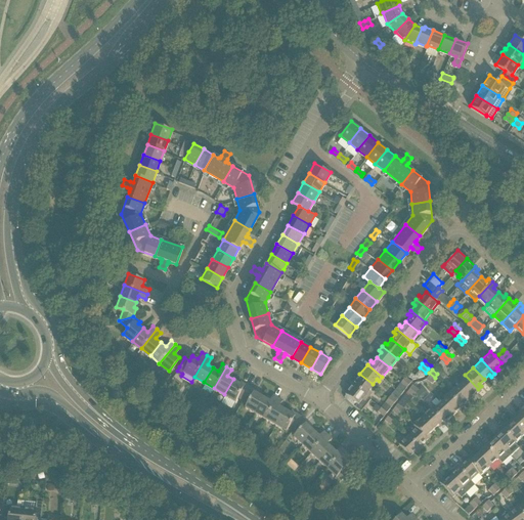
[(432,381),(435,378),(429,373),(426,377),(432,381)]
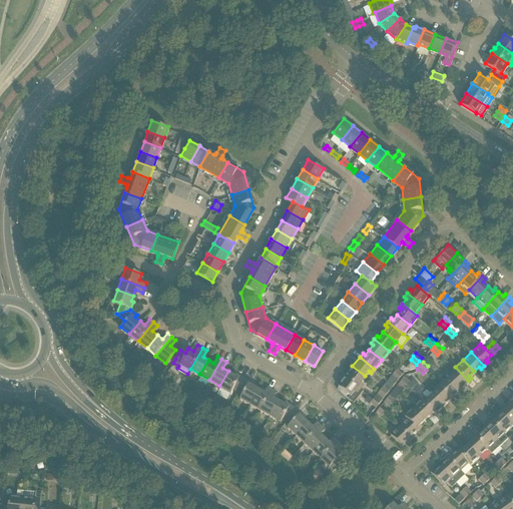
[(360,387),(364,383),(361,381),(365,376),(352,366),(348,372),(345,375),(360,387)]
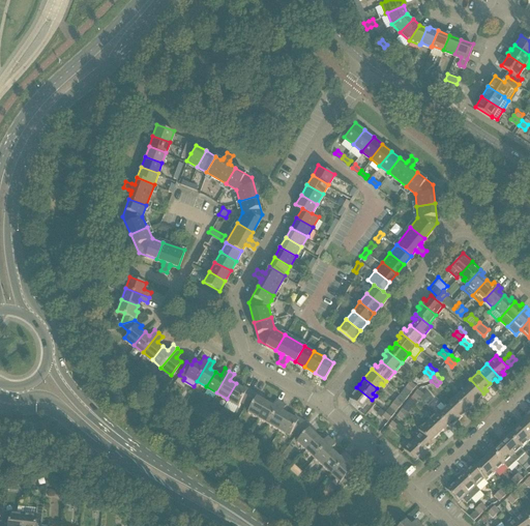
[(413,387),(416,383),(410,379),(407,382),(413,387)]
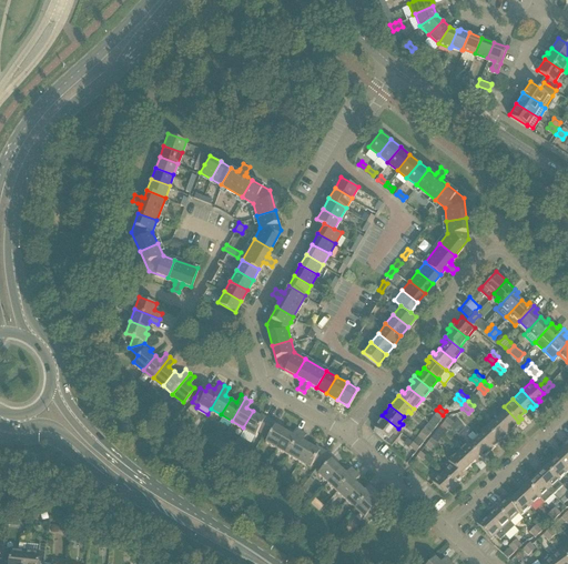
[(508,431),(518,422),(504,406),(499,411),(501,413),(496,418),(508,431)]
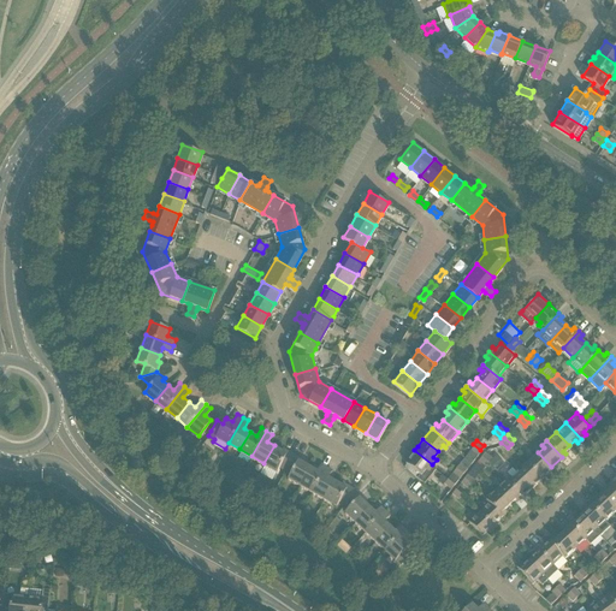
[(477,454),(480,450),(473,444),(469,449),(477,454)]
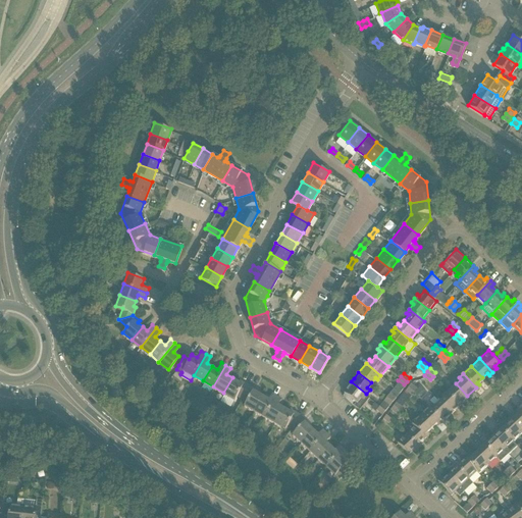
[(238,380),(232,377),(223,393),(233,398),(237,394),(242,397),(249,383),(239,377),(238,380)]
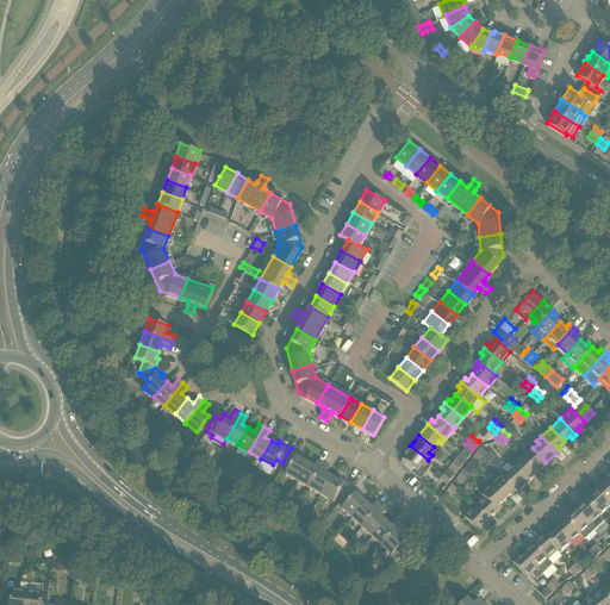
[(409,447),(402,456),(416,468),(414,471),(419,476),(423,473),(428,467),(431,462),(428,460),(410,446),(409,447)]
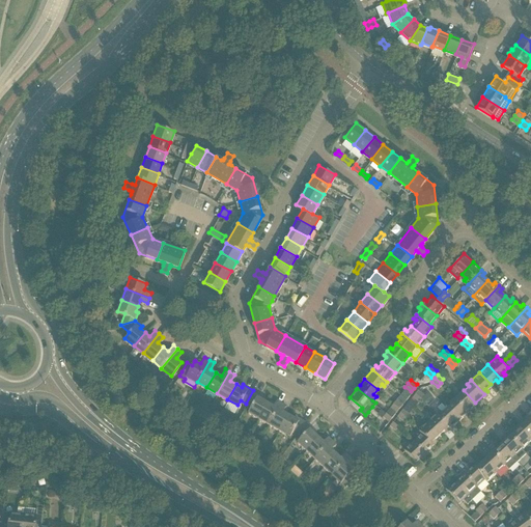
[(418,399),(421,396),(423,393),(418,388),(412,395),(418,399)]
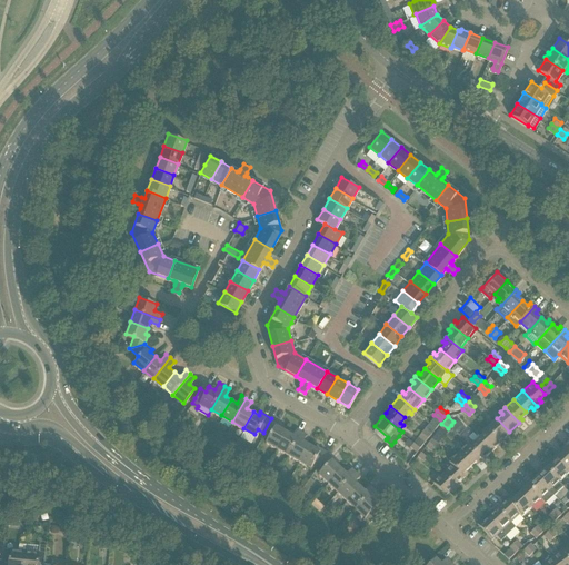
[(277,447),(287,430),(281,427),(282,425),(271,418),(263,433),(269,435),(266,440),(277,447)]
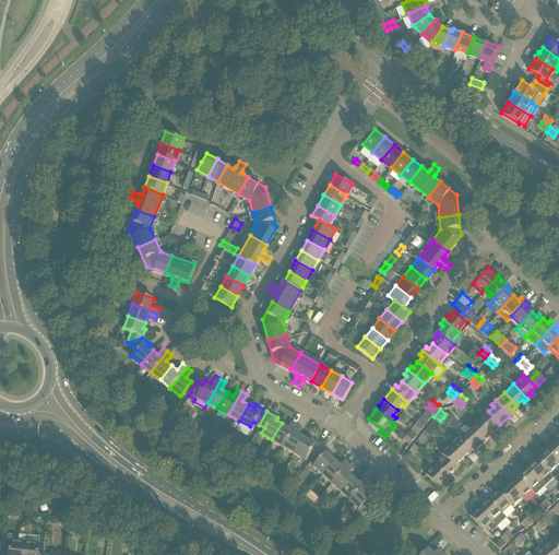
[(451,411),(443,417),(451,425),(458,418),(451,411)]
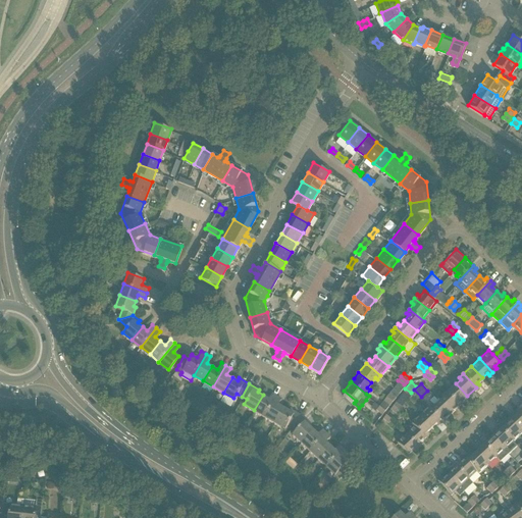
[(467,396),(456,383),(452,387),(450,385),(446,390),(459,404),(467,396)]
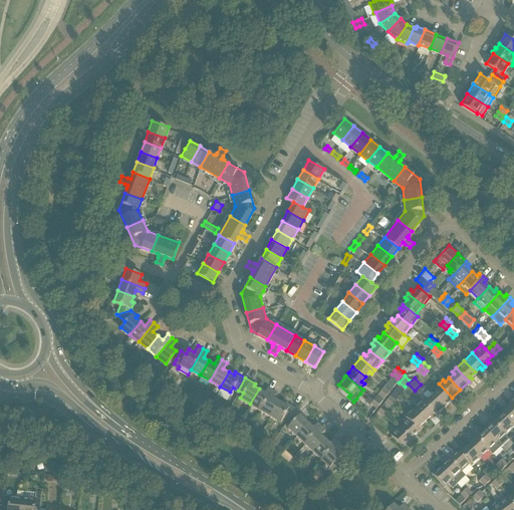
[(401,393),(405,387),(399,383),(395,388),(401,393)]
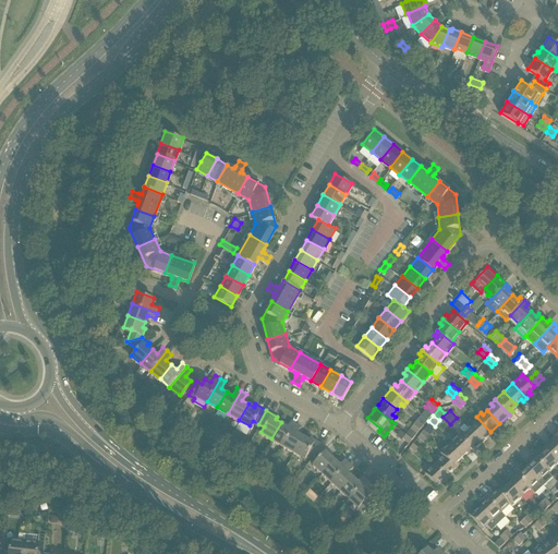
[(482,441),(490,432),(476,417),(472,421),(474,423),(470,428),(482,441)]
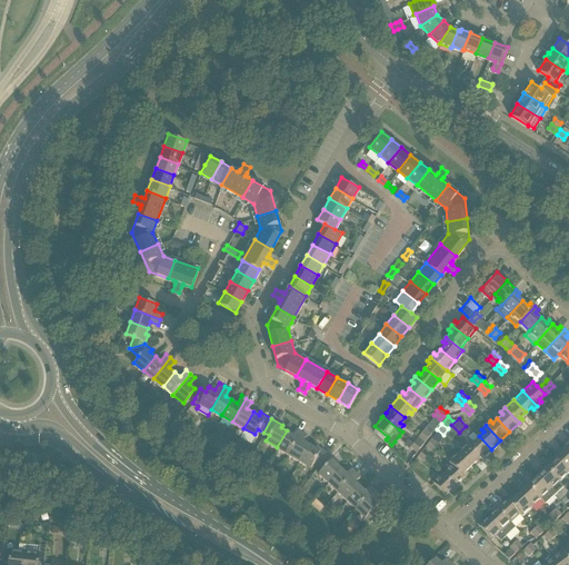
[(288,453),(301,429),(297,427),(292,434),(287,430),(277,447),(288,453)]
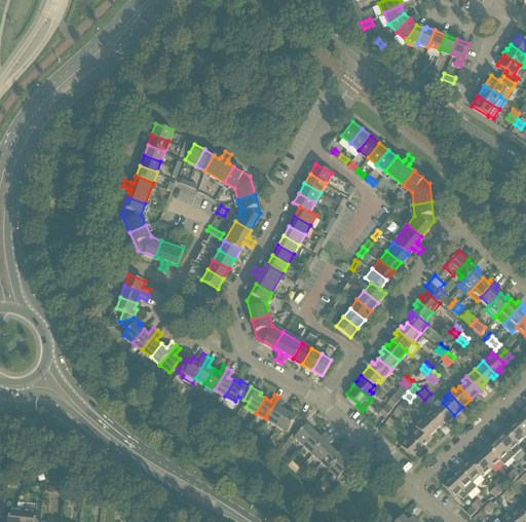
[(396,403),(398,399),(392,395),(389,398),(396,403)]
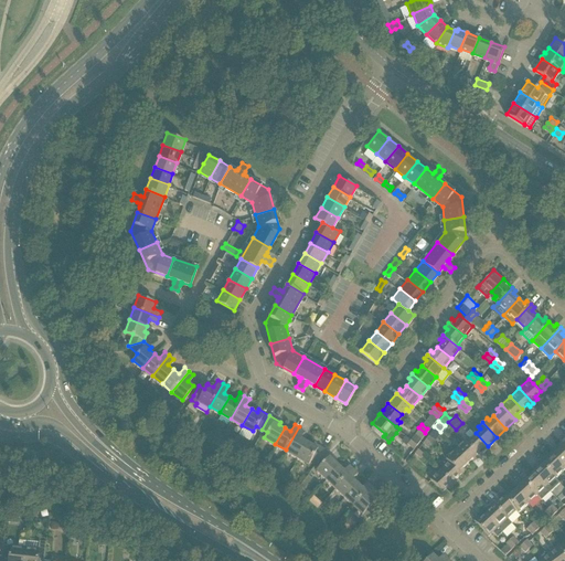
[(297,456),(306,440),(300,436),(305,430),(299,426),(286,450),(297,456)]
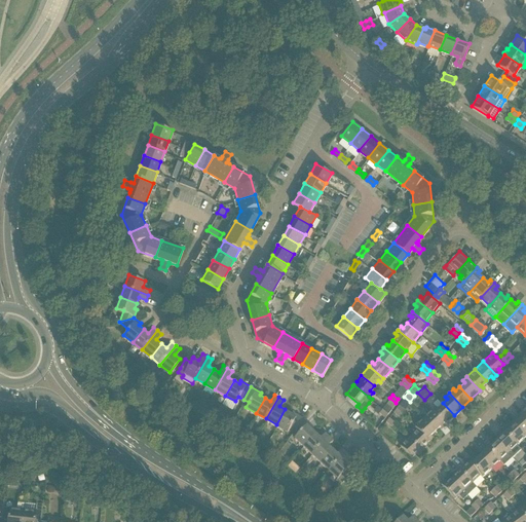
[(405,408),(410,402),(404,397),(399,403),(397,406),(402,411),(405,408)]
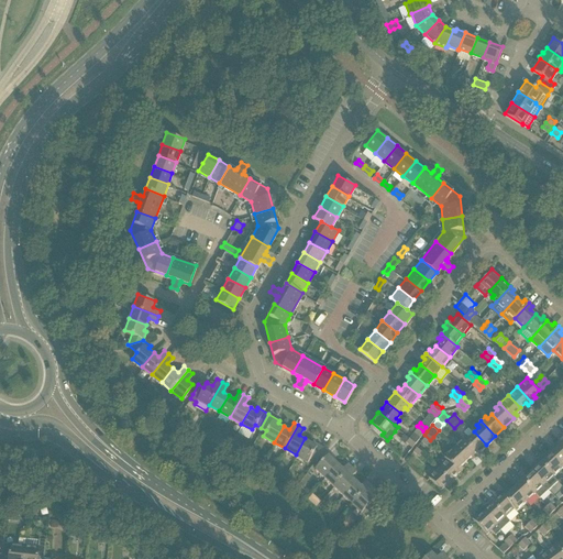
[(486,445),(474,431),(468,436),(466,434),(463,438),(477,453),(486,445)]
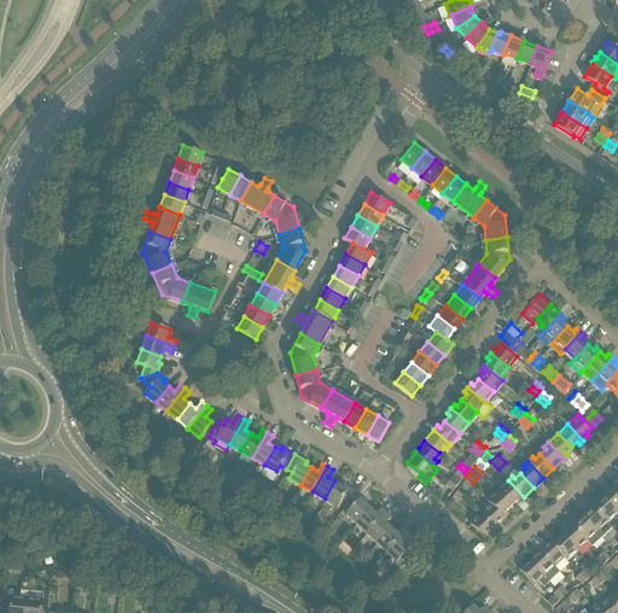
[(470,486),(472,483),(466,477),(462,482),(470,486)]
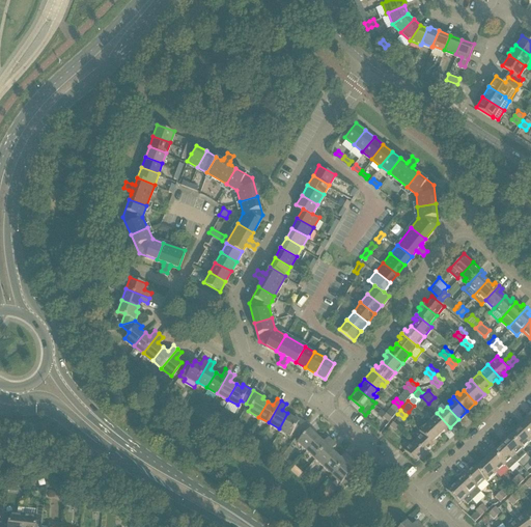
[(389,419),(392,416),(386,411),(383,414),(389,419)]
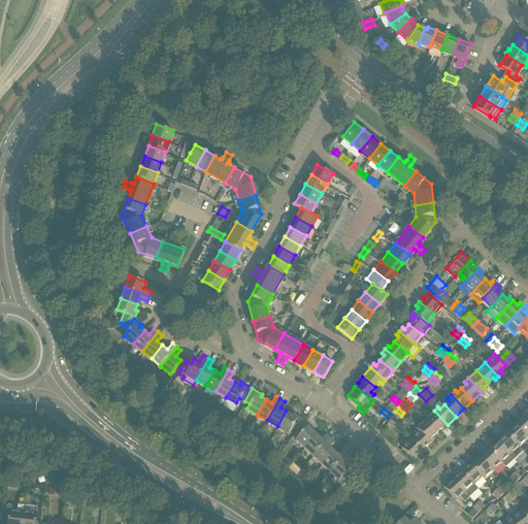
[(292,414),(286,411),(277,426),(288,432),(291,427),(295,430),(304,418),(293,412),(292,414)]
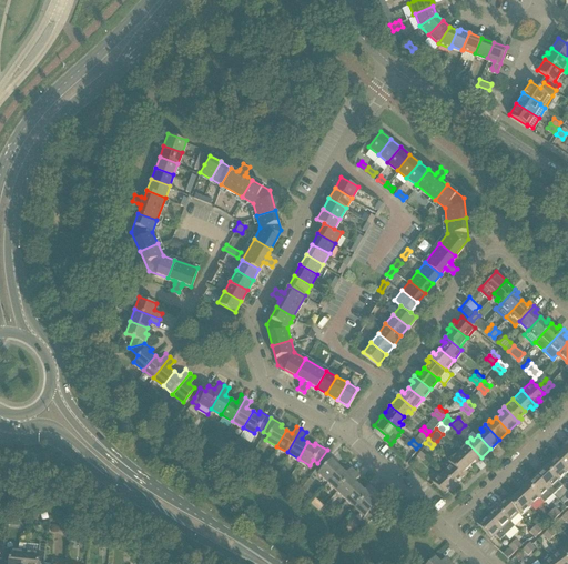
[(477,461),(482,457),(467,442),(457,450),(469,463),(475,459),(477,461)]
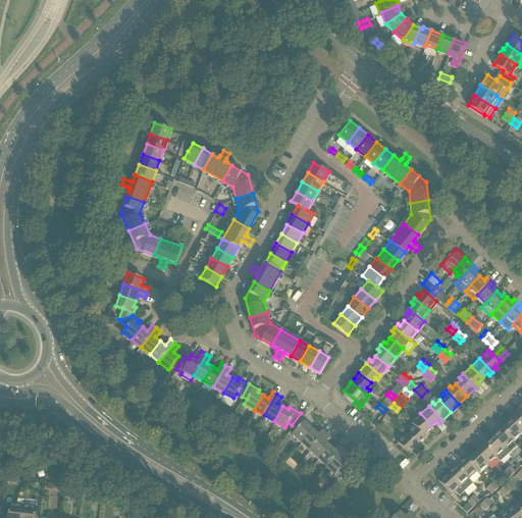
[(521,431),(521,414),(516,409),(513,412),(515,414),(510,419),(521,431)]
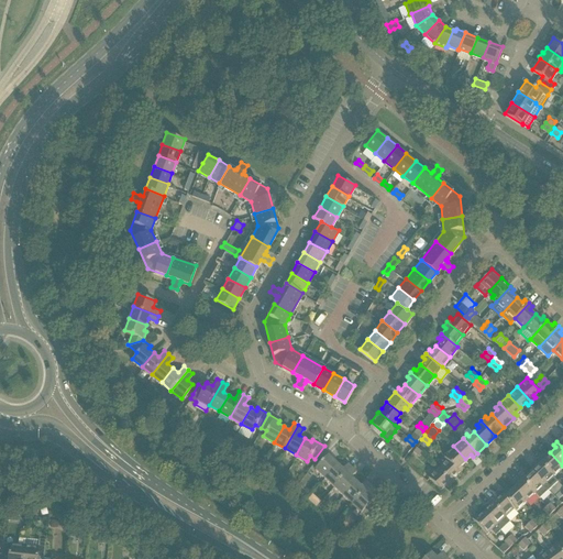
[(420,453),(422,450),(416,445),(414,449),(420,453)]
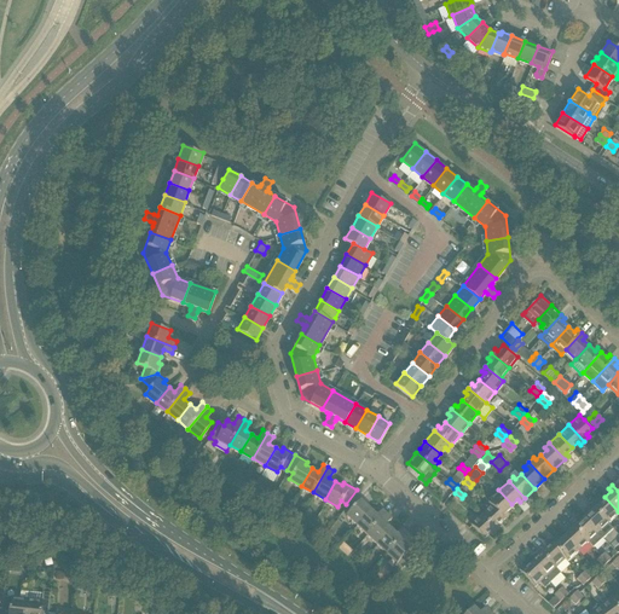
[(357,522),(371,508),(365,503),(368,500),(357,490),(346,504),(351,508),(346,513),(357,522)]
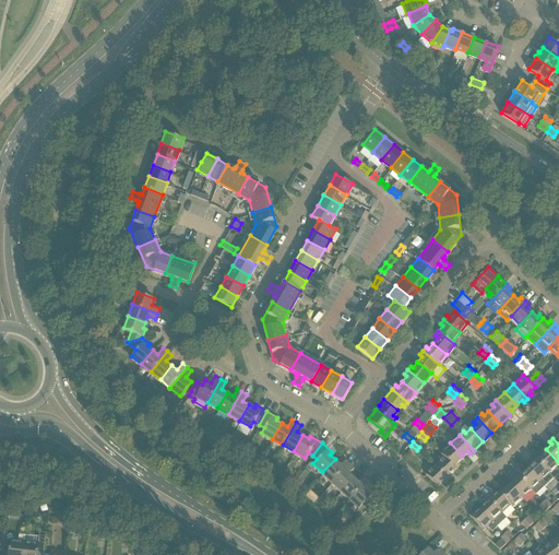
[(454,468),(460,463),(458,461),(456,461),(462,456),(450,443),(441,451),(443,455),(442,455),(454,468)]
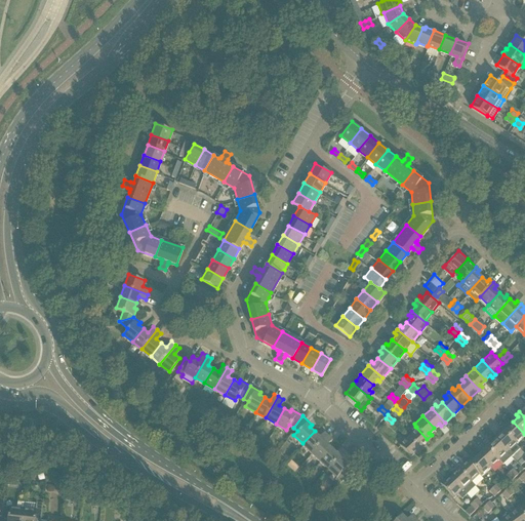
[(524,434),(513,422),(508,426),(506,424),(502,427),(516,441),(524,434)]
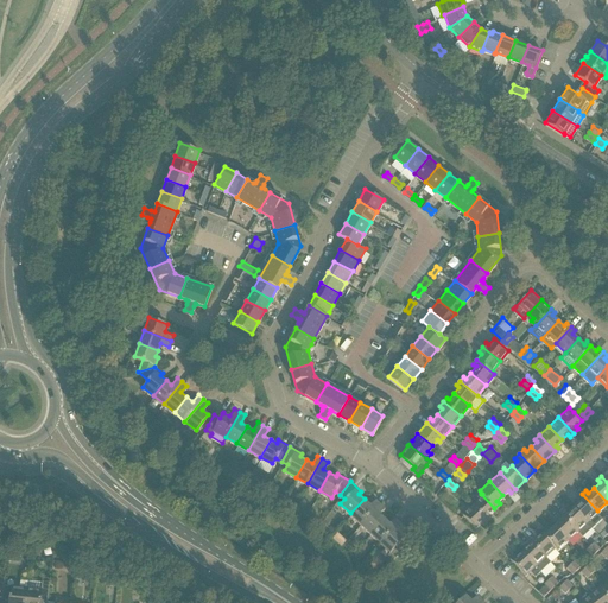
[(488,519),(492,515),(489,513),(494,508),(481,494),(473,502),(488,519)]
